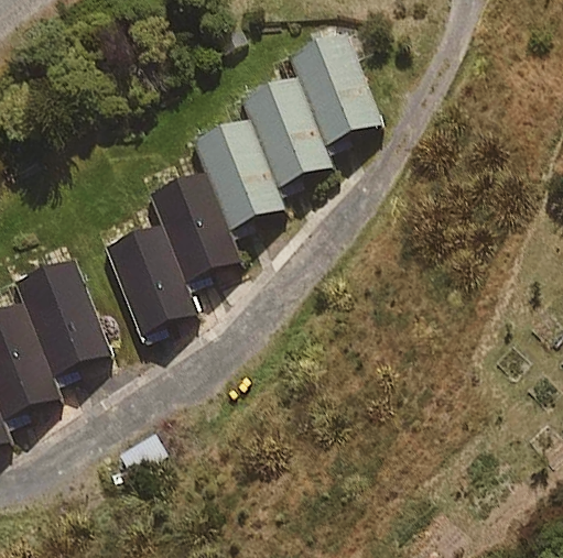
[(295,77),(323,144),(379,121),(345,33),(287,55),(295,77)]
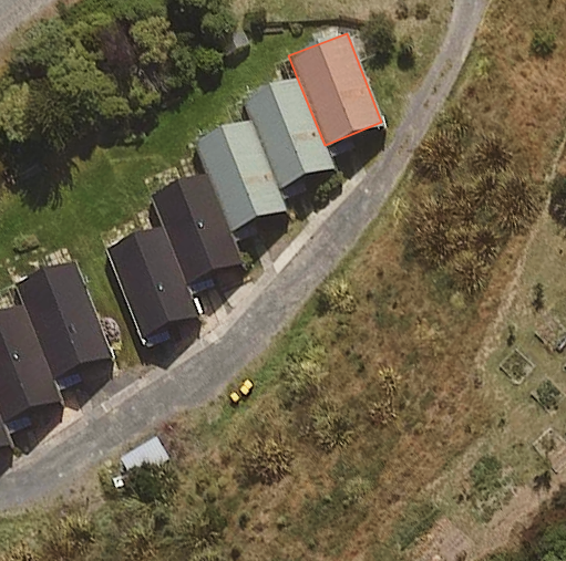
[(251,118),(277,187),(332,165),(325,145),(297,78),(243,99),(251,118)]
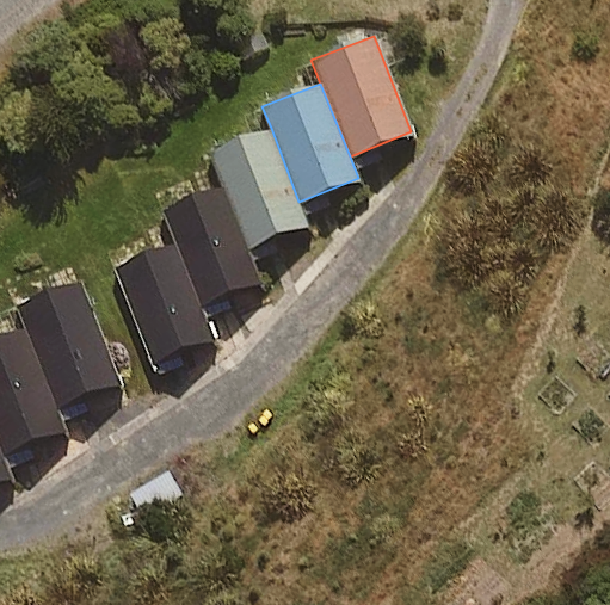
[(222,186),(246,247),(307,223),(299,202),(271,128),(209,152),(222,186)]
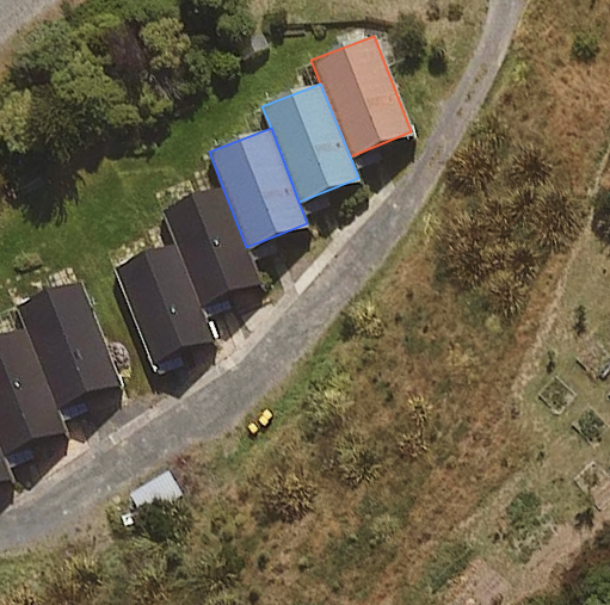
[(176,241),(202,303),(259,282),(246,247),(222,186),(162,210),(176,241)]
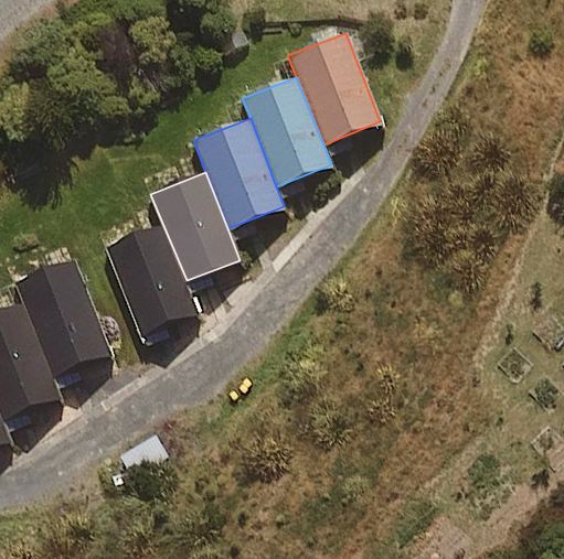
[(187,280),(162,223),(105,246),(139,334),(199,311),(187,280)]
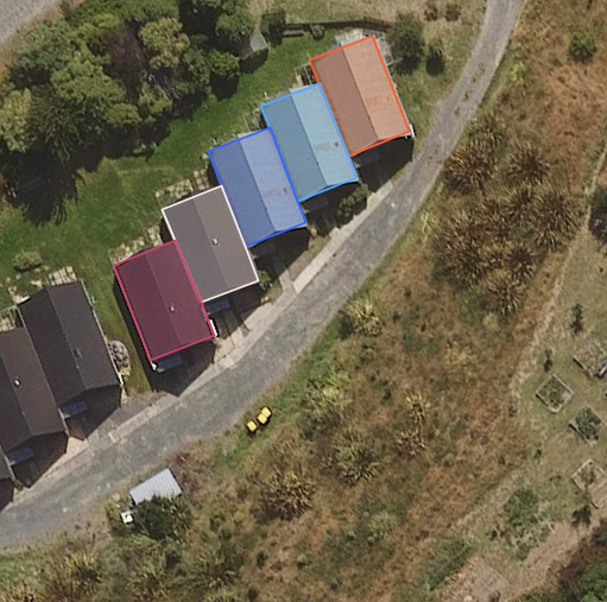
[(20,321),(58,410),(124,382),(78,277),(13,305),(20,321)]
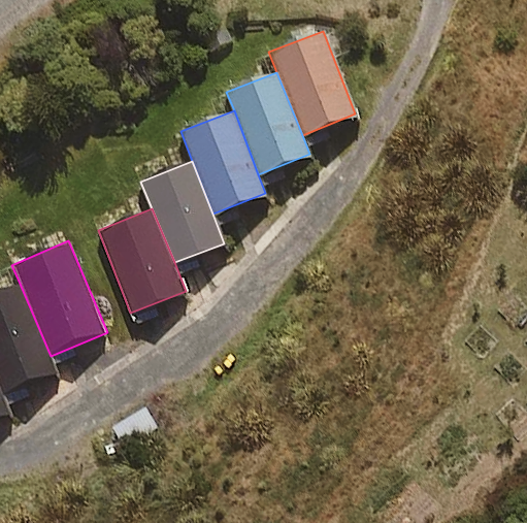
[(51,356),(18,279),(0,286),(0,386),(3,394),(57,371),(51,356)]
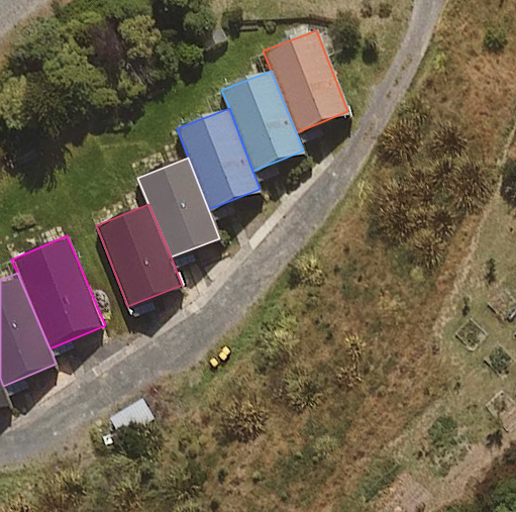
[(3,386),(0,378),(0,408),(11,404),(3,386)]
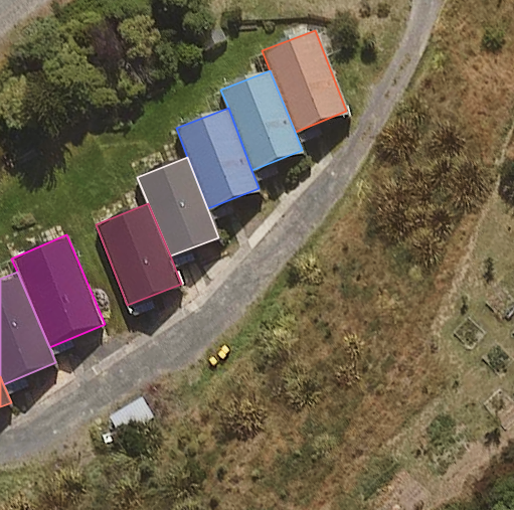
All buildings are outlined.
